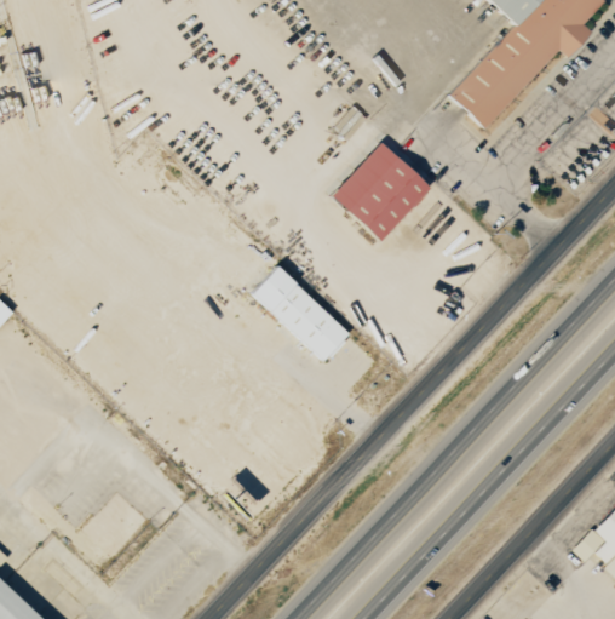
[(490,0),(515,22),(449,95),(486,129),(558,47),(567,56),(591,30),(582,23),(603,0),(490,0)]
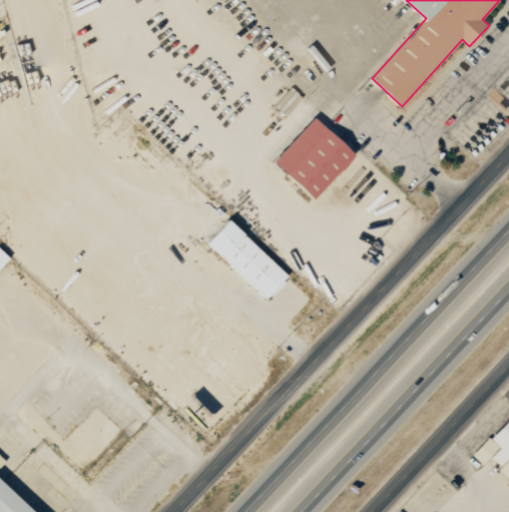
[(274,161),(314,198),(356,154),(316,116),(274,161)]
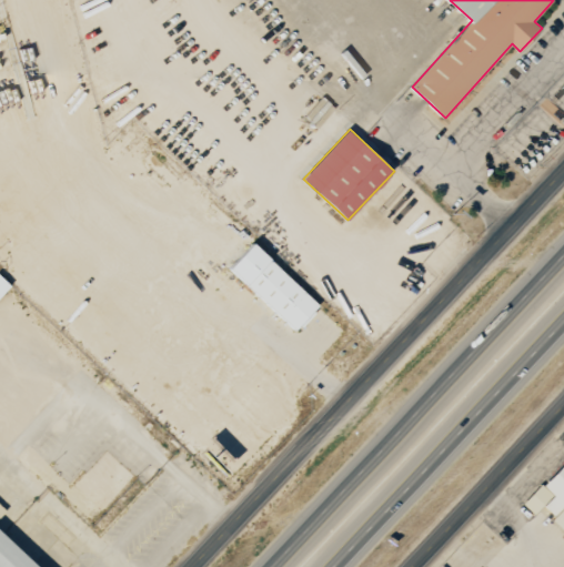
[(231,267),(298,331),(321,305),(254,243),(231,267)]
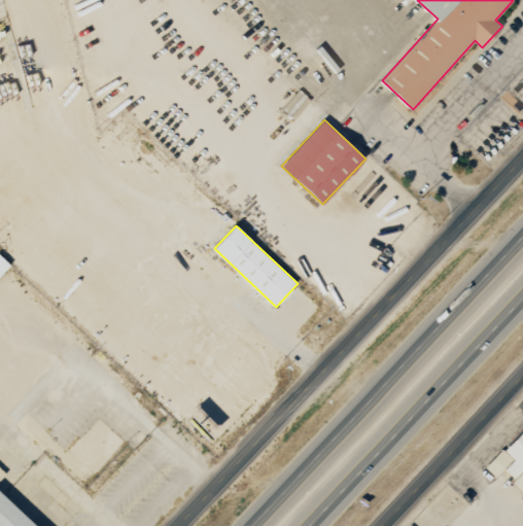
[(0,276),(11,265),(0,253),(0,276)]
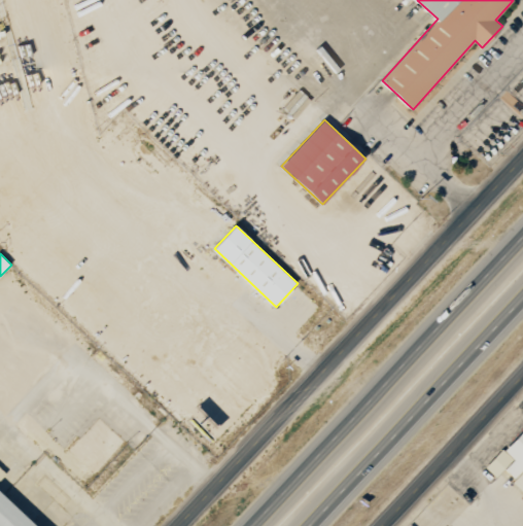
[(522,429),(487,467),(497,477),(506,467),(516,477),(513,481),(522,490),(522,429)]
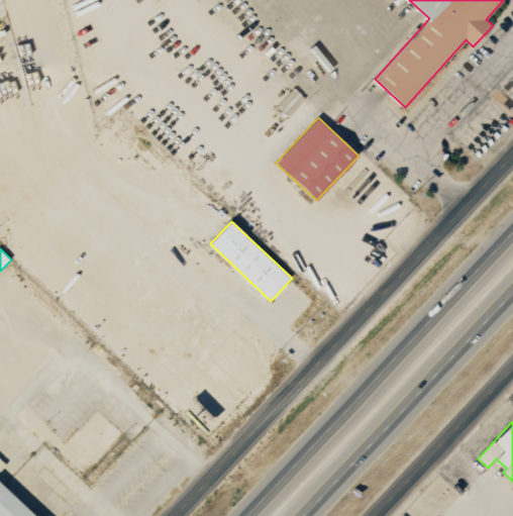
[(35,515),(0,482),(0,515),(35,515)]
